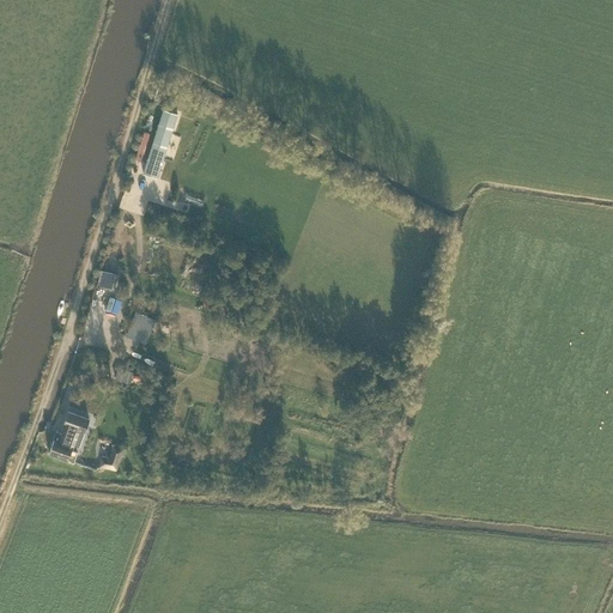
[(157,178),(177,114),(163,109),(143,174),(157,178)]
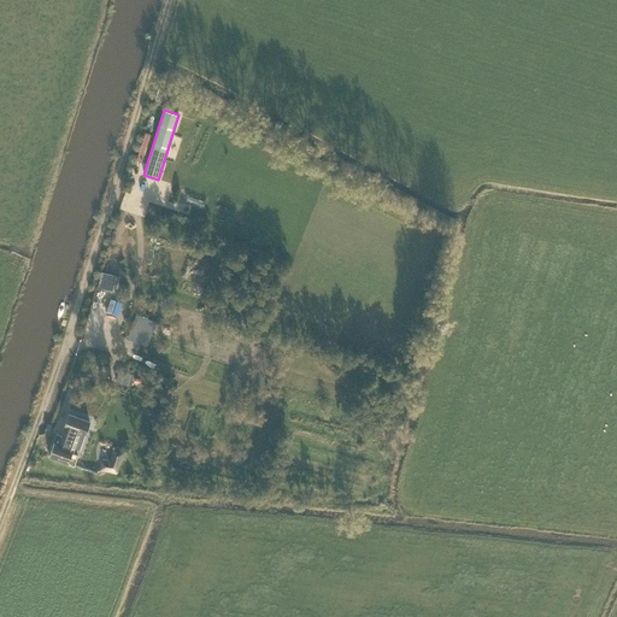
[(115,293),(118,276),(101,271),(97,289),(115,293)]
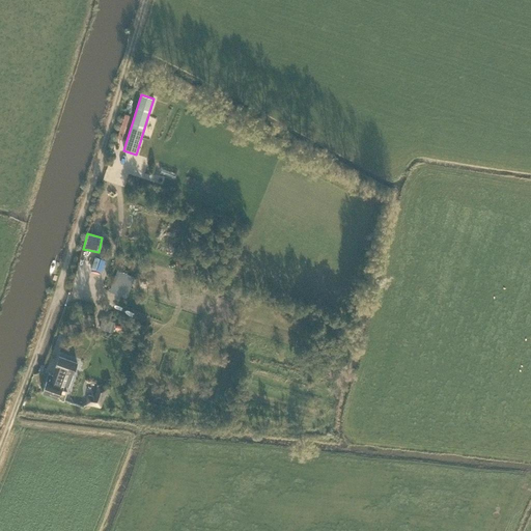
[(112,287),(129,294),(136,274),(119,268),(112,287)]
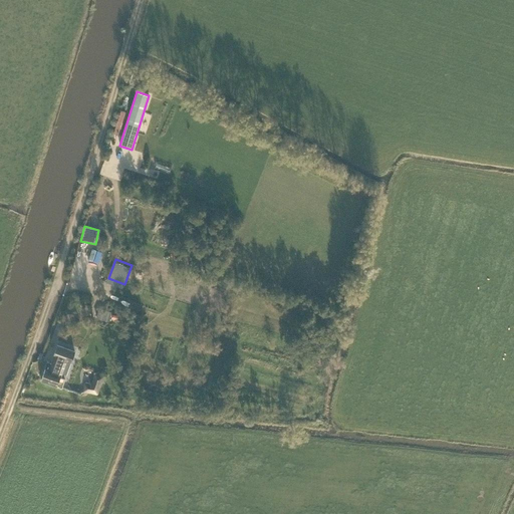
[(104,320),(103,323),(107,325),(111,312),(98,308),(96,317),(104,320)]
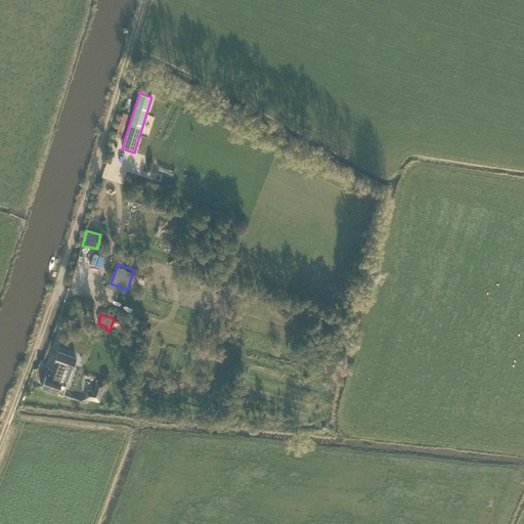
[(61,385),(68,366),(73,368),(76,358),(58,352),(54,362),(55,362),(53,370),(49,369),(42,388),(63,395),(67,387),(61,385)]
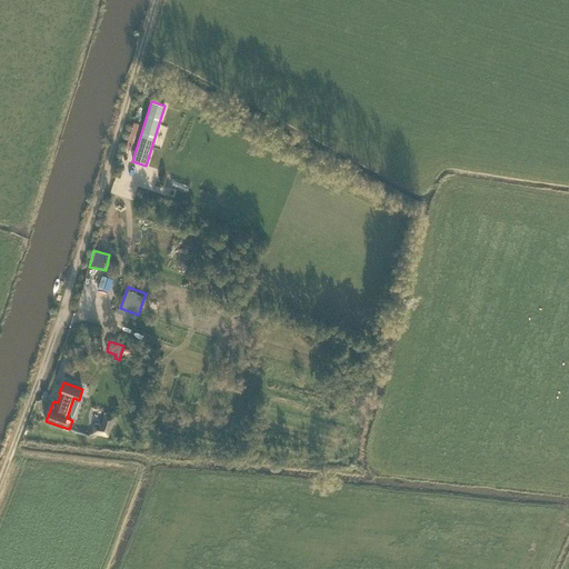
[(93,433),(108,436),(109,435),(111,426),(116,419),(115,417),(107,413),(106,413),(102,423),(99,425),(95,425),(93,433)]
